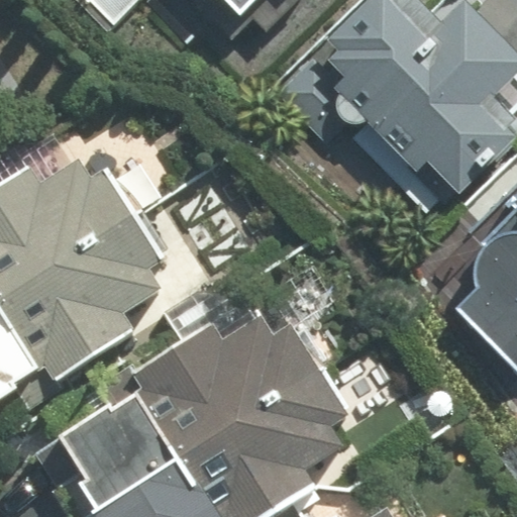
[(229,0),(243,13),(255,0),(229,0)]
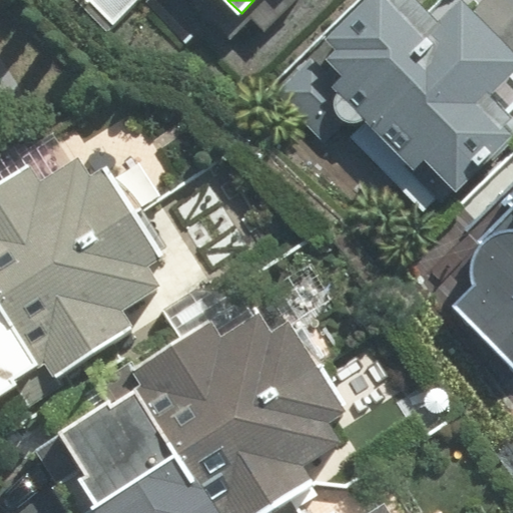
[(512,111),(512,68),(441,0),(359,0),(291,71),(426,201),(512,111)]
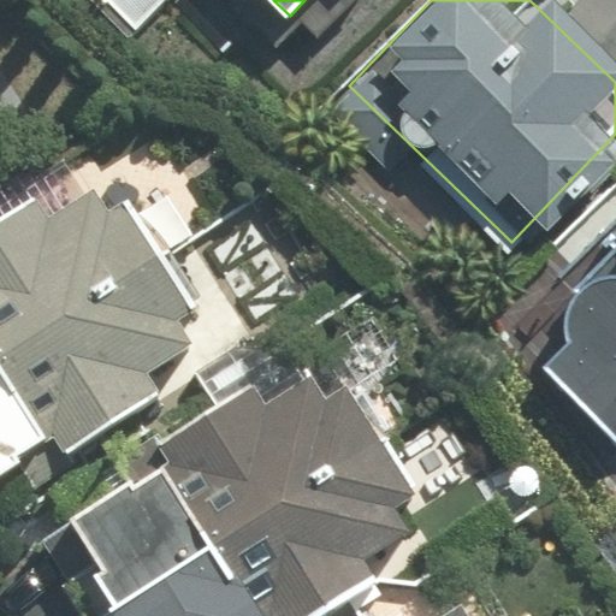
[(0,226),(0,521),(195,392),(224,312),(117,195),(34,205),(0,226)]
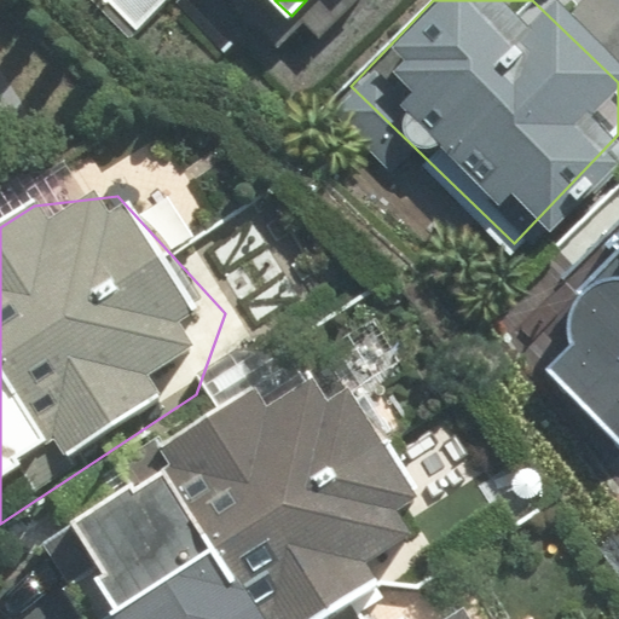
[(555,398),(618,472),(618,244),(593,268),(555,398)]
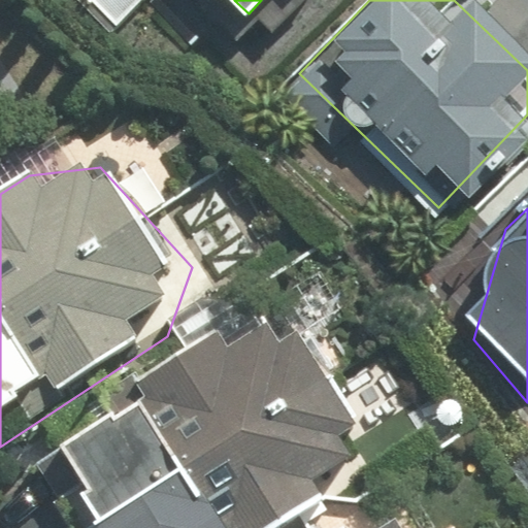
[(45,442),(100,527),(276,527),(320,500),(357,431),(298,336),(220,330),(45,442)]
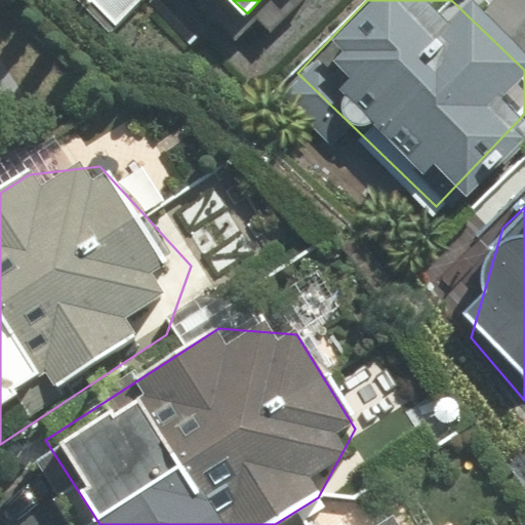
All buildings are outlined.
